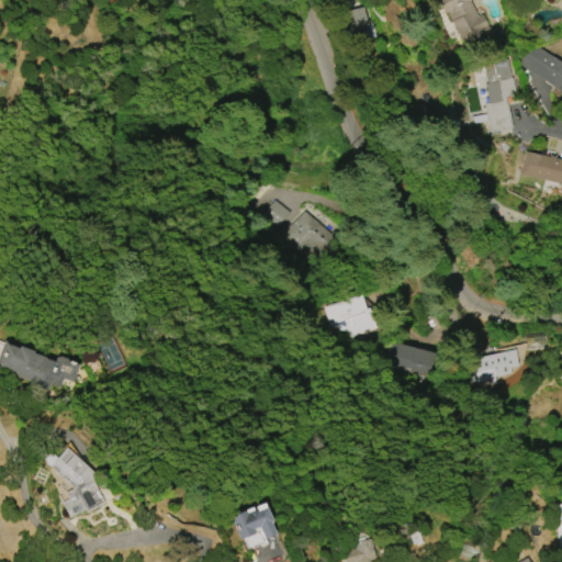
[(469,0),(478,15),(481,14),(487,26),(483,29),(485,32),(463,44),(446,12),(445,13),(437,0),(469,0)]
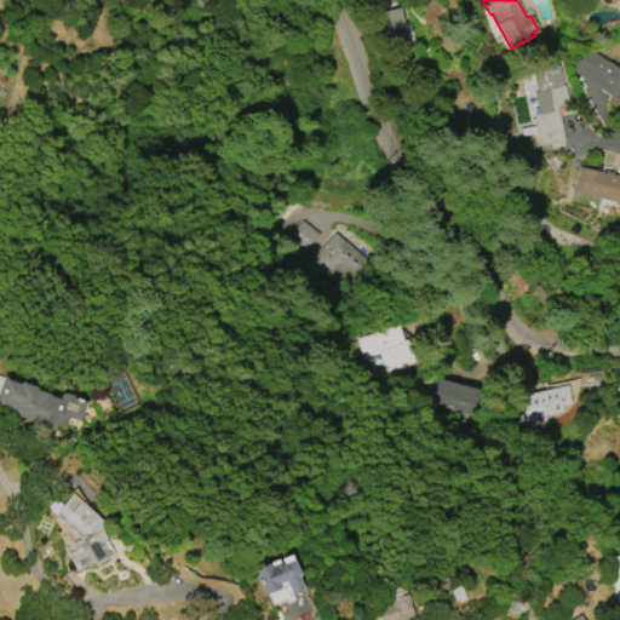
[(573,70),(619,104),(619,67),(591,45),(573,70)]
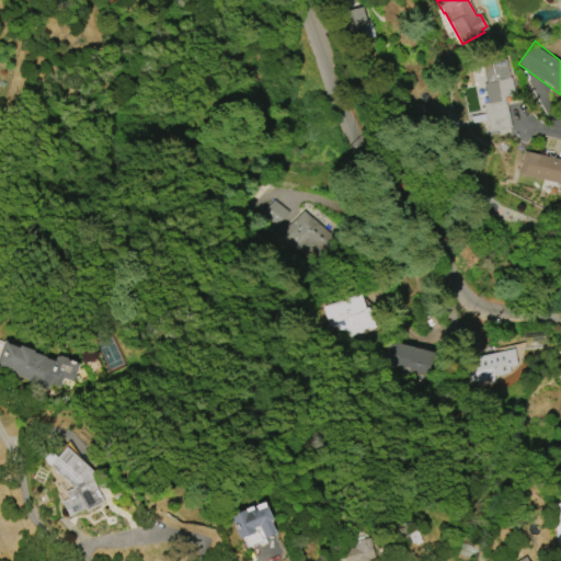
[(487,102),(483,83),(487,83),(482,64),(495,60),(504,59),(508,77),(510,77),(514,95),(504,98),(511,128),(489,133),(482,103),(487,102)]
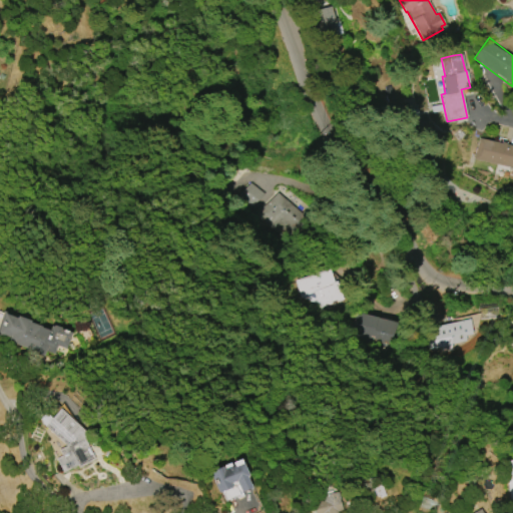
[(512,167),(473,159),(478,138),(500,143),(501,142),(505,143),(505,144),(512,145),(512,167)]
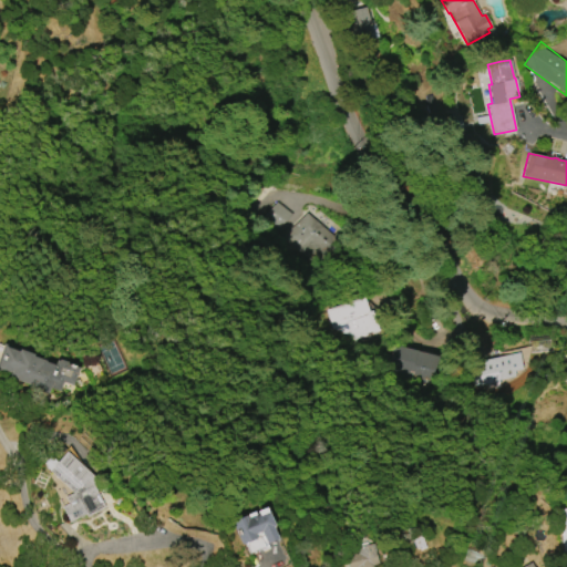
[(280,203),(295,215),(282,229),(267,217),(280,203)]
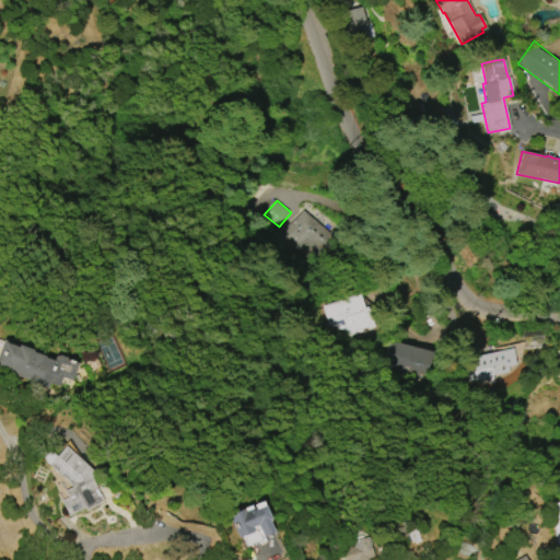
[(283,234),(302,211),(335,237),(315,260),(283,234)]
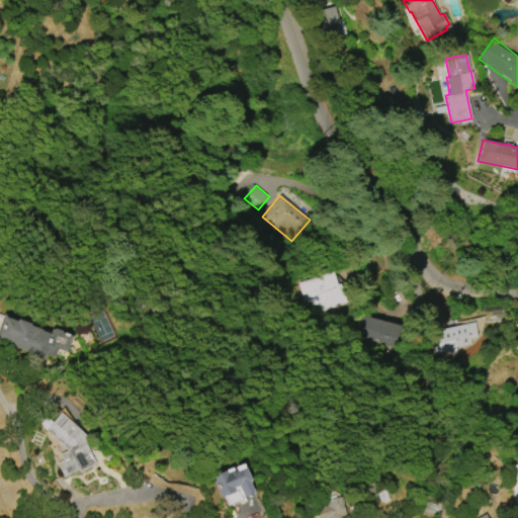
[(349,303),(326,312),(324,308),(309,300),(301,283),(333,271),(338,284),(341,283),(349,303)]
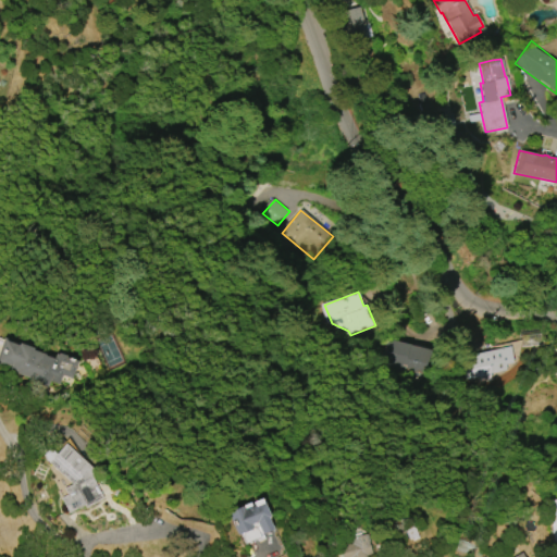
[(57,354),(59,355),(59,353),(65,356),(65,357),(77,361),(71,378),(62,375),(59,384),(49,381),(47,387),(26,380),(27,378),(14,373),(15,371),(9,369),(10,366),(0,361),(0,348),(4,337),(33,347),(32,349),(46,355),(45,356),(54,359),(57,354)]
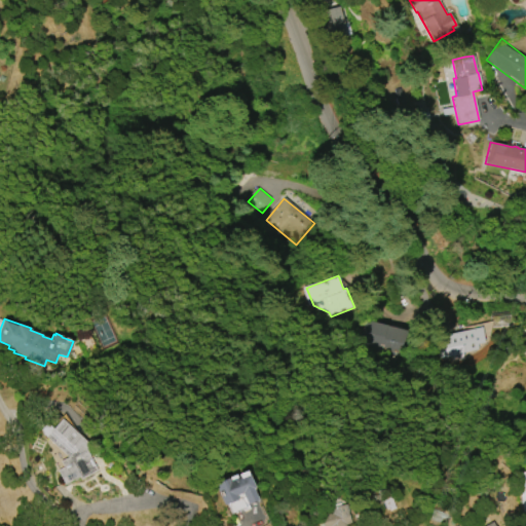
[(403,353),(360,344),(365,320),(408,330),(403,353)]
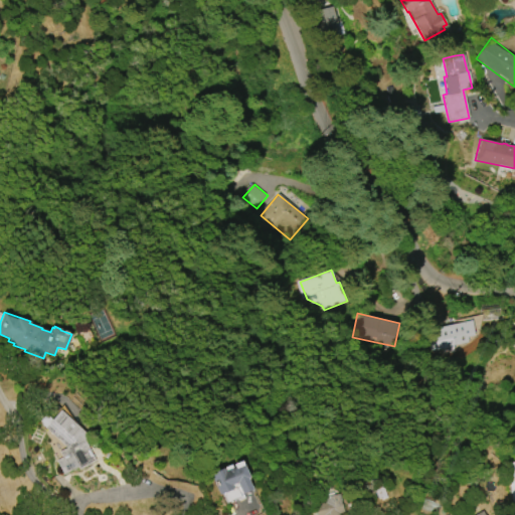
[(436,328),(472,320),(476,335),(470,337),(471,342),(458,345),(459,351),(456,352),(455,346),(438,350),(435,342),(438,341),(436,328)]
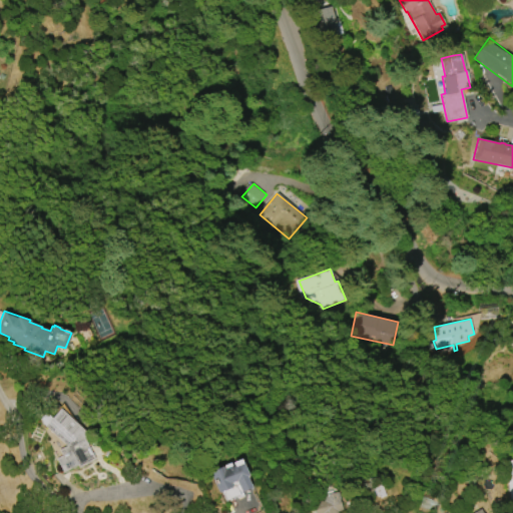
[(59,409),(86,433),(84,438),(95,459),(77,469),(75,466),(62,473),(54,459),(61,455),(58,450),(66,445),(44,426),(59,409)]
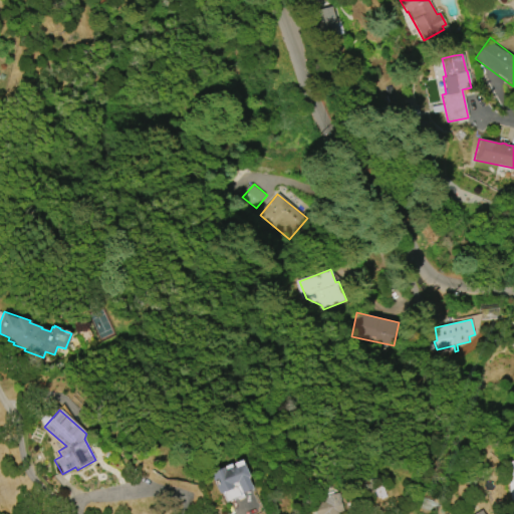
[(226,471),(243,464),(249,477),(247,478),(252,488),(241,493),(236,482),(234,483),(239,496),(226,502),(222,492),(219,494),(210,473),(225,467),(226,471)]
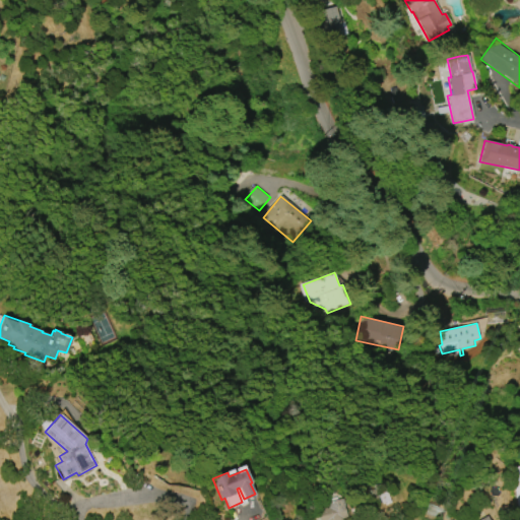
[(320,519),(318,510),(329,507),(328,502),(344,498),(348,517),(342,518),(341,519),(320,519)]
